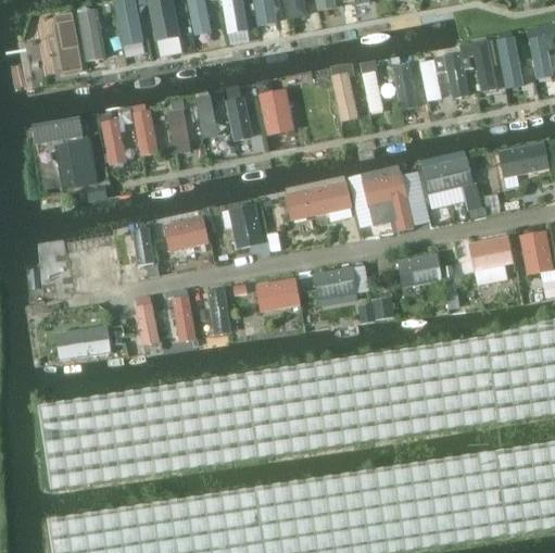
[(158,0),(150,1),(156,40),(172,37),(165,0),(158,0)]
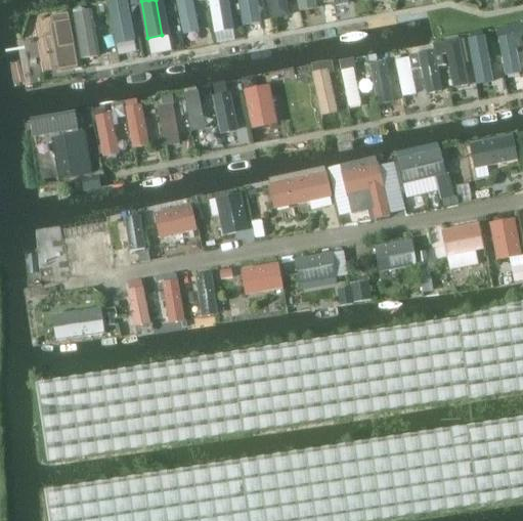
[(198,28),(191,0),(176,0),(183,31),(198,28)]
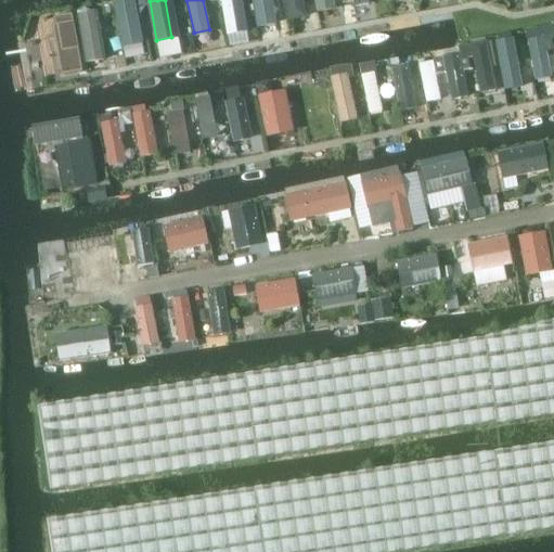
[(222,0),(228,27),(242,24),(237,0),(222,0)]
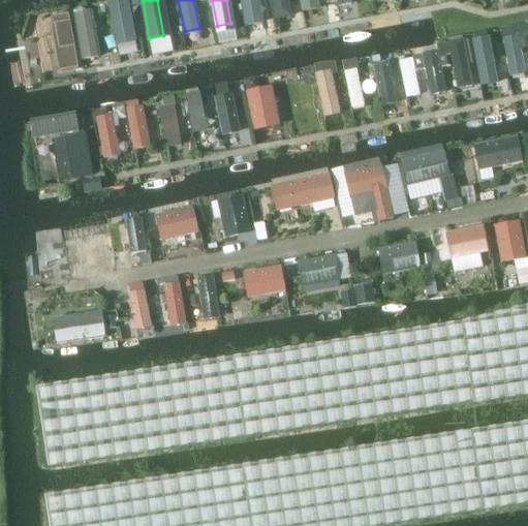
[(256,11),(254,0),(241,0),(244,14),(256,11)]
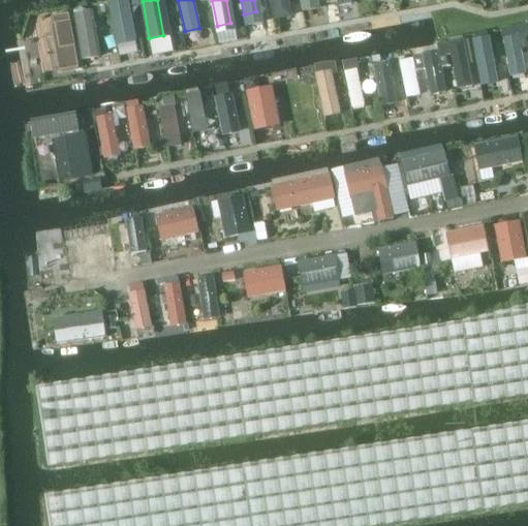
[(270,0),(273,17),(290,13),(288,0),(270,0)]
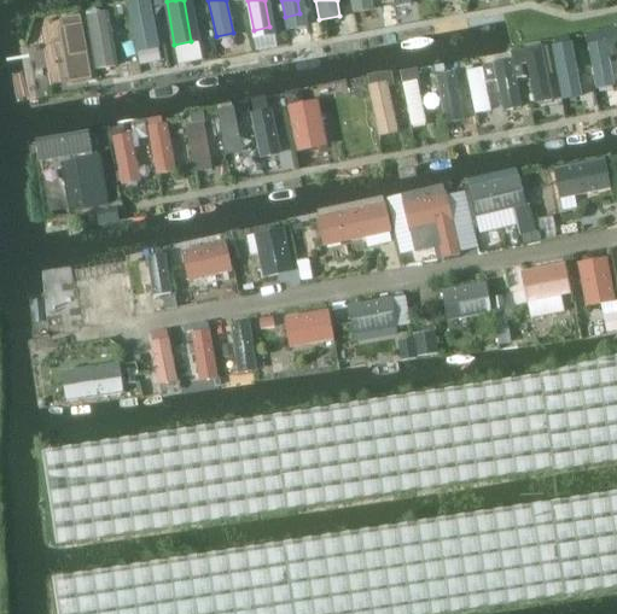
[(372,6),(371,0),(349,0),(351,10),(372,6)]
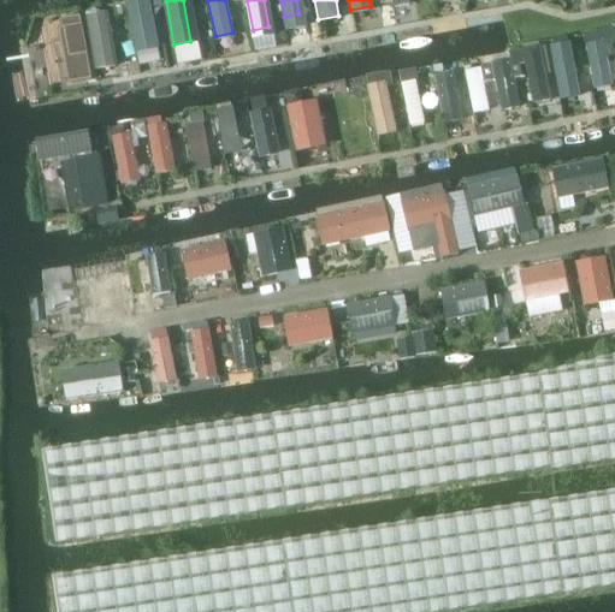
[(154,51),(146,7),(129,11),(137,54),(154,51)]
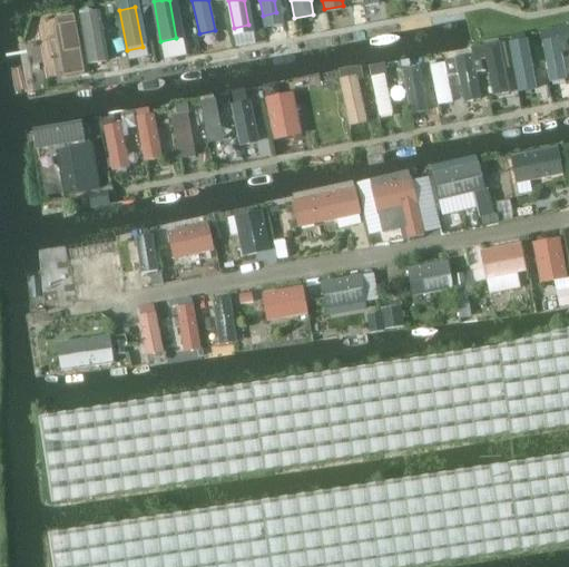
[(82,17),(89,57),(105,54),(98,13),(82,17)]
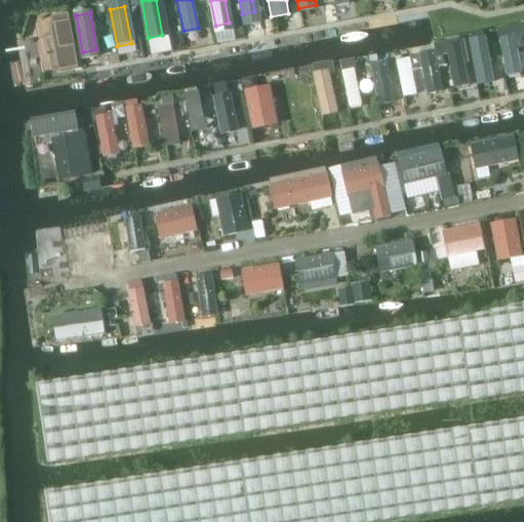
[(65,66),(77,64),(69,19),(56,22),(65,66)]
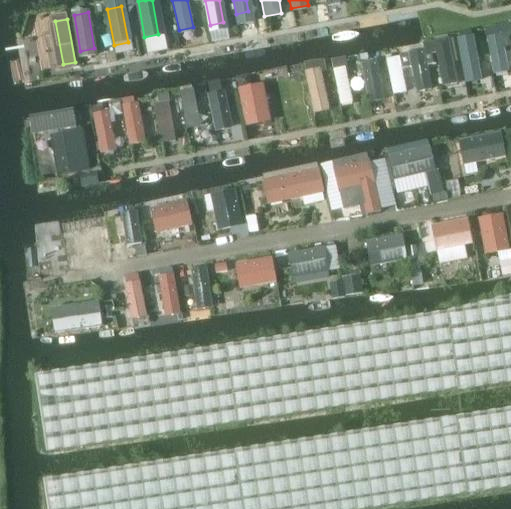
[(510,20),(485,26),(486,35),(501,33),(504,32),(506,39),(510,37),(510,20)]
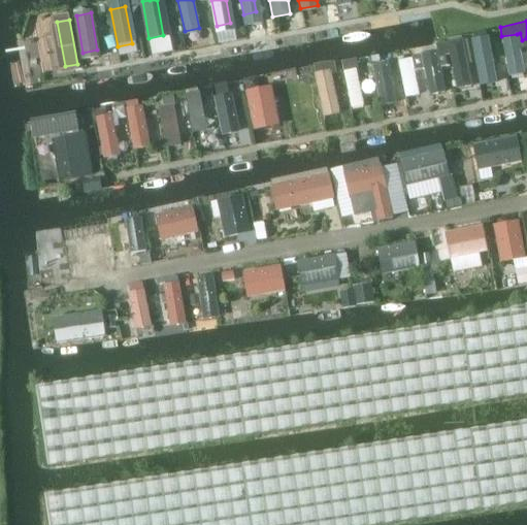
[(501,36),(508,73),(523,70),(517,34),(501,36)]
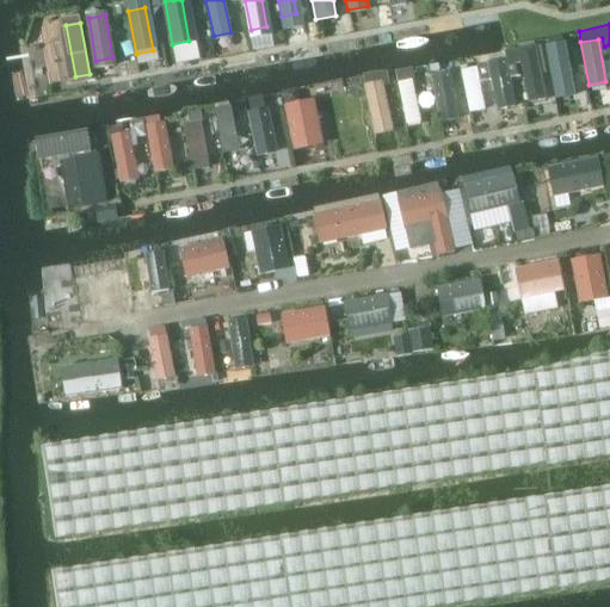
[(521,60),(528,99),(546,95),(535,43),(517,47),(521,60)]
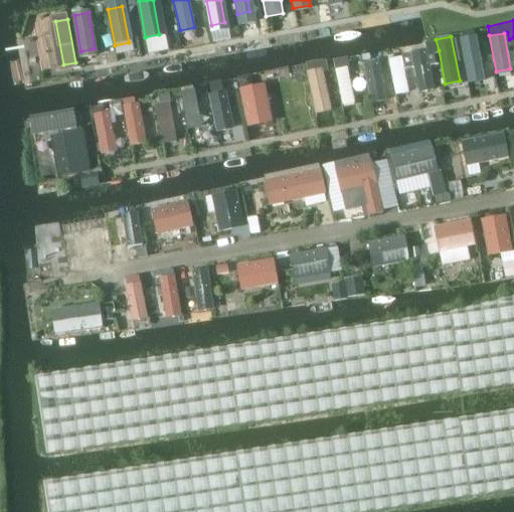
[(424,40),(423,40),(423,41),(425,48),(429,63),(435,62),(433,51),(439,50),(436,39),(436,38),(424,40)]
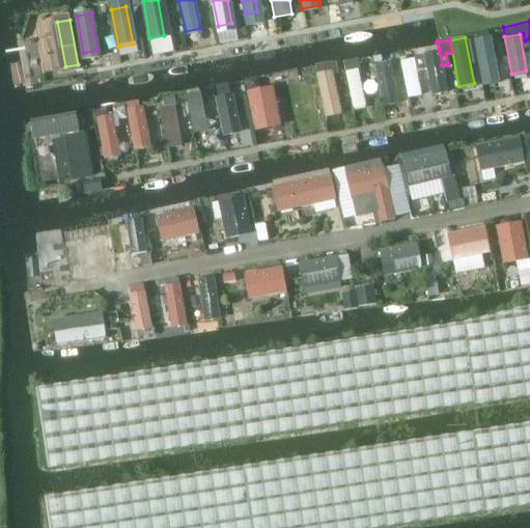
[(475,43),(481,78),(495,75),(489,40),(475,43)]
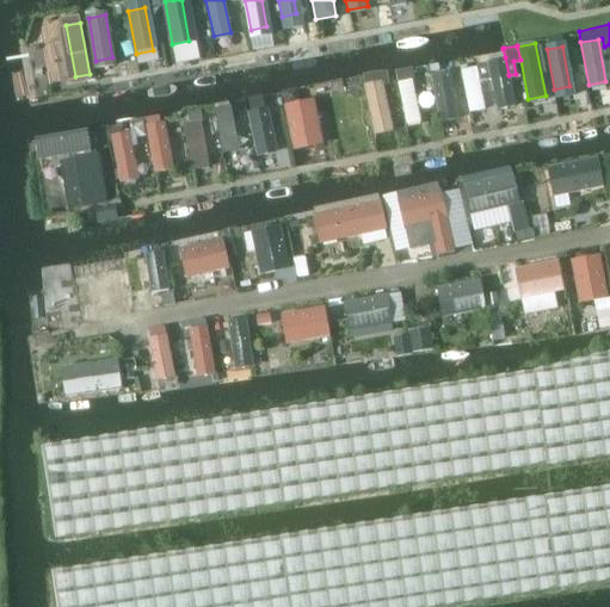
[(487,55),(475,57),(479,79),(491,76),(487,61),(487,55)]
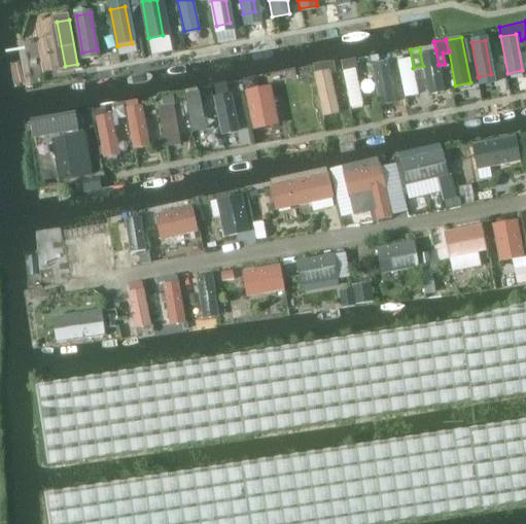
[(423,66),(428,92),(444,89),(439,65),(435,49),(420,53),(423,66)]
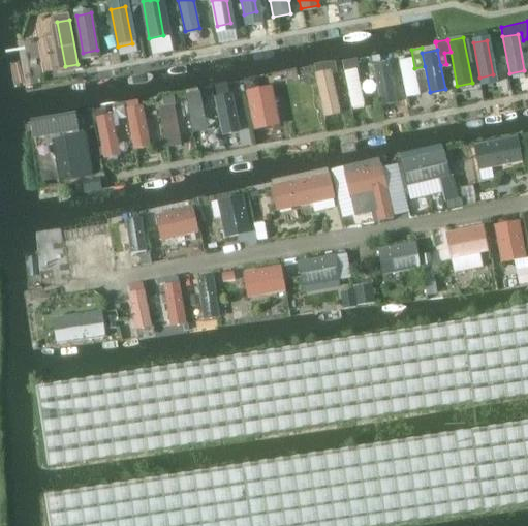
[(404,92),(415,90),(410,56),(398,58),(404,92)]
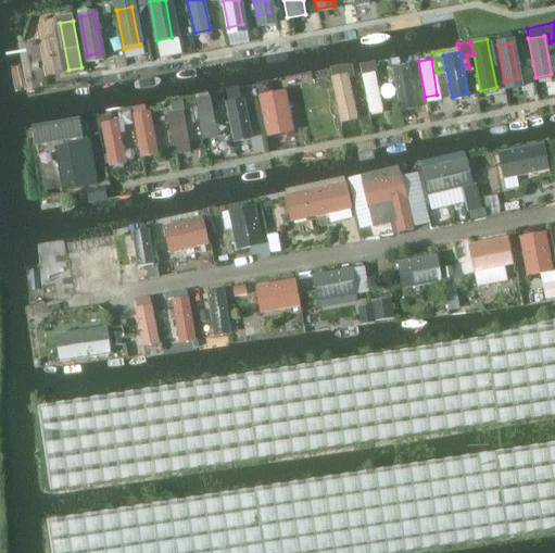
[(351,62),(329,65),(330,73),(343,71),(348,70),(349,74),(353,73),(351,62)]
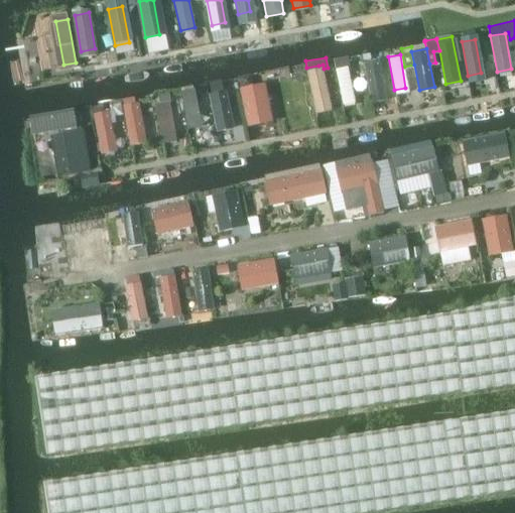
[(346,57),(334,59),(336,69),(348,66),(346,57)]
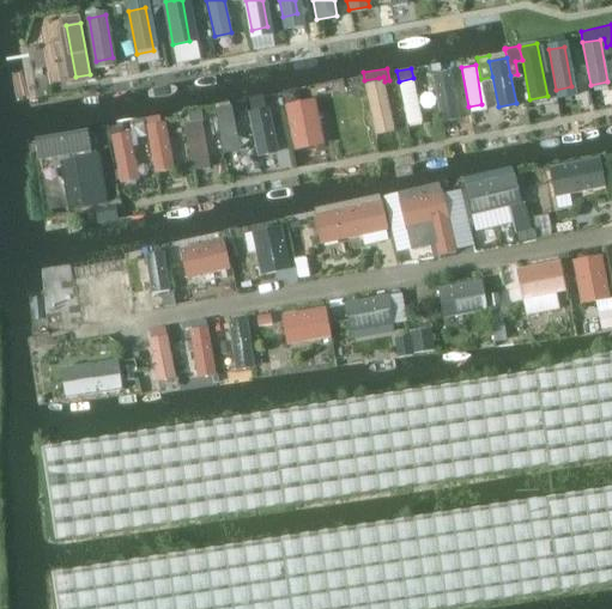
[(431,73),(440,120),(459,116),(450,69),(431,73)]
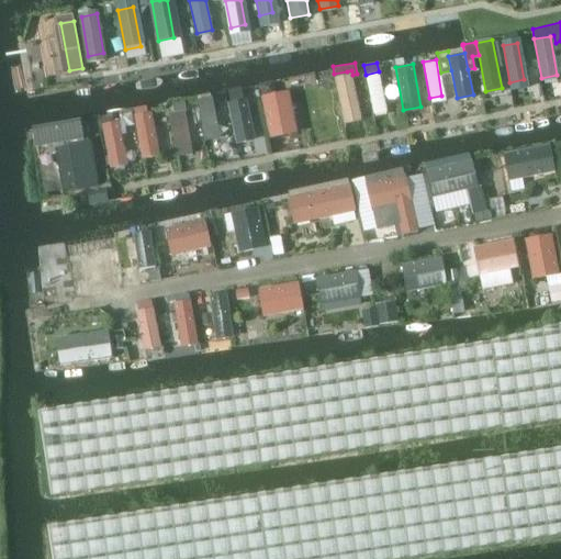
[(343,115),(356,113),(347,71),(334,74),(343,115)]
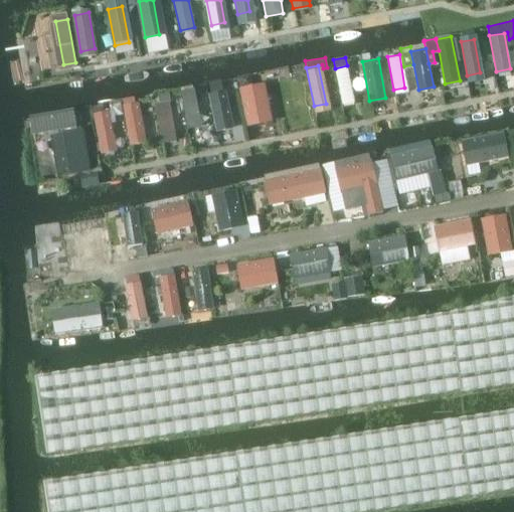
[(335,68),(342,103),(354,101),(347,65),(335,68)]
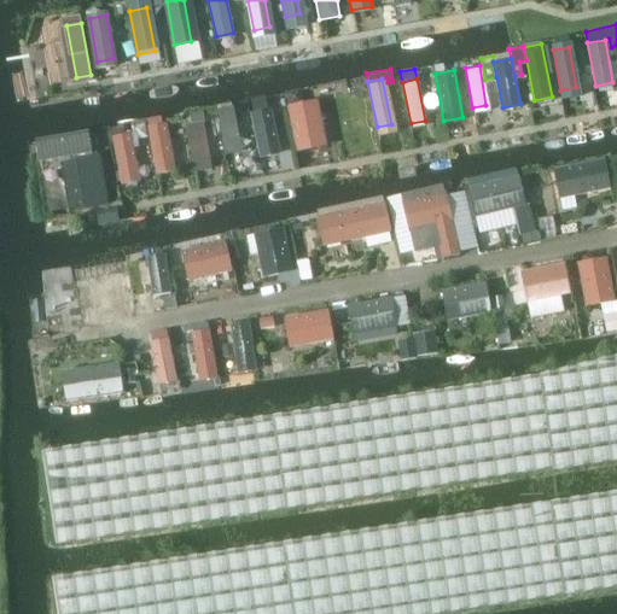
[(345,89),(333,92),(335,98),(342,101),(348,100),(345,89)]
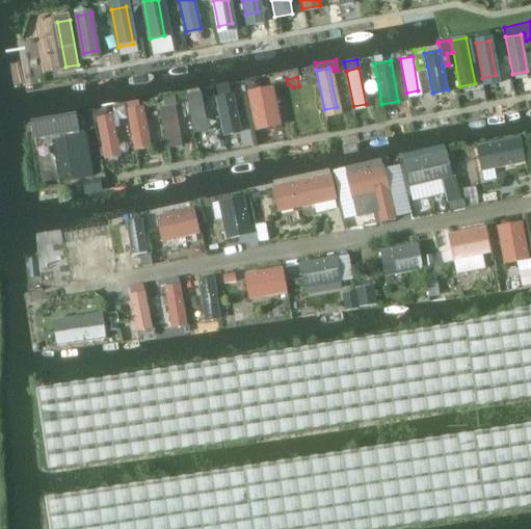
[(228,81),(215,83),(215,85),(217,95),(230,93),(228,82),(228,81)]
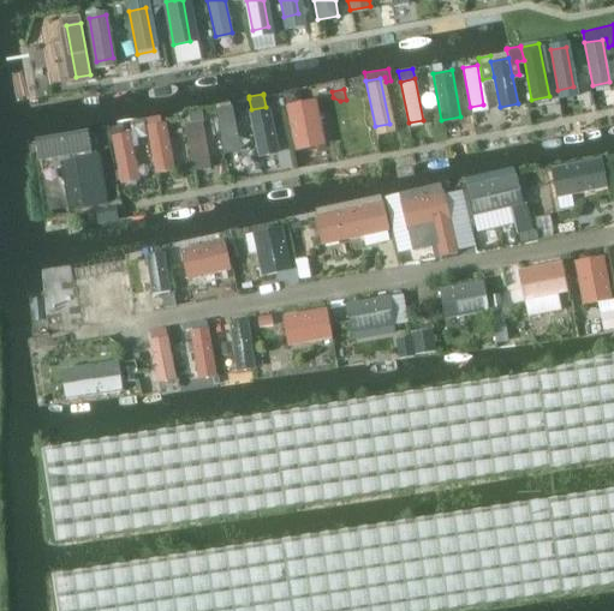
[(315,99),(305,101),(287,105),(296,147),(325,142),(315,99)]
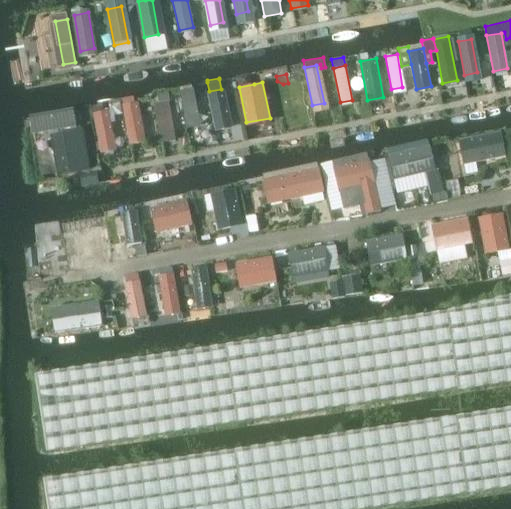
[(199,124),(191,84),(178,87),(186,127),(199,124)]
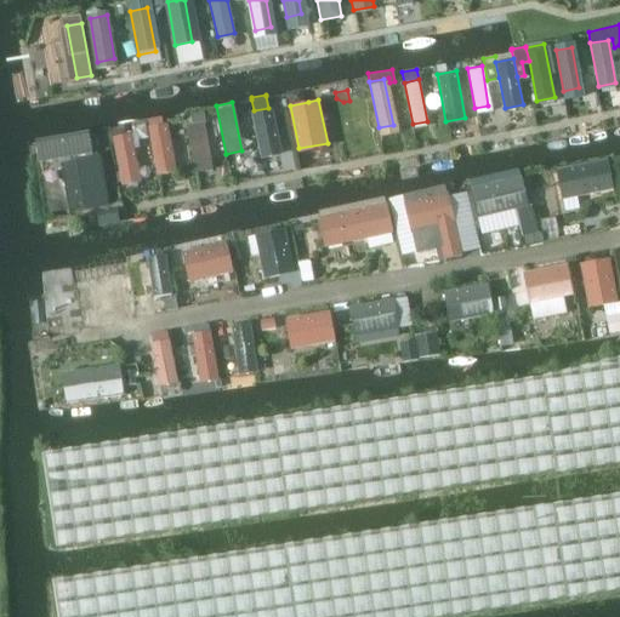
[(254,110),(251,112),(261,156),(282,152),(271,107),(268,108),(254,110)]
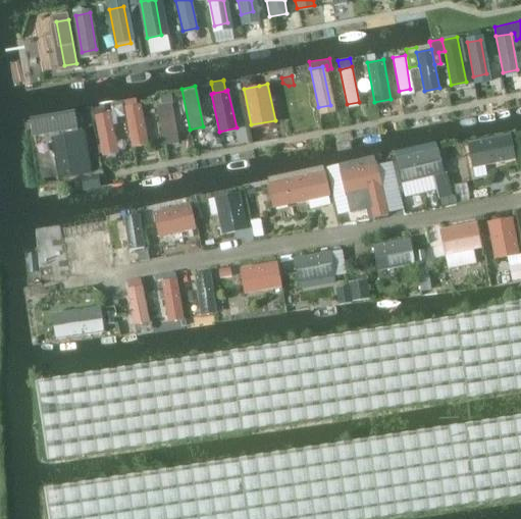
[(160,96),(155,97),(157,105),(171,102),(169,93),(160,95),(160,96)]
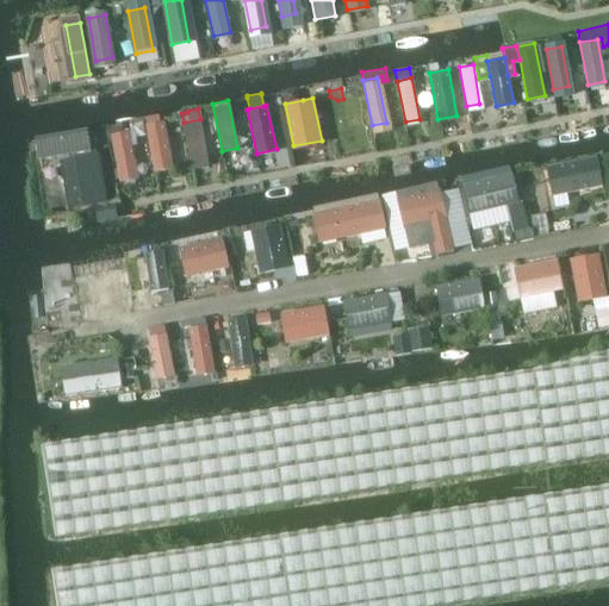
[(155,169),(173,166),(163,120),(147,124),(155,169)]
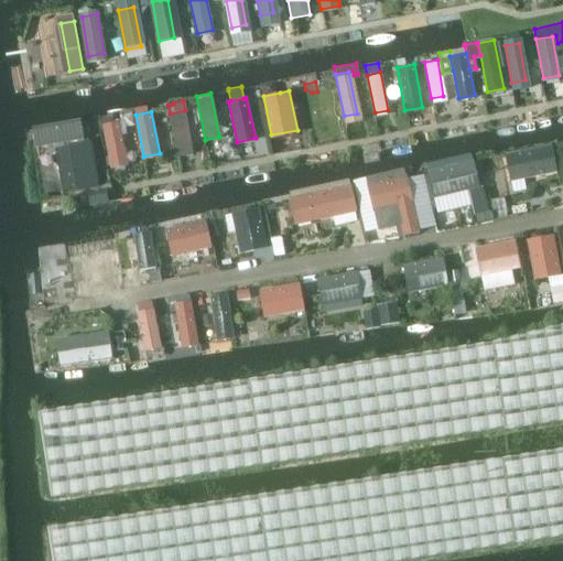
[(185,112),(170,115),(177,154),(193,151),(185,112)]
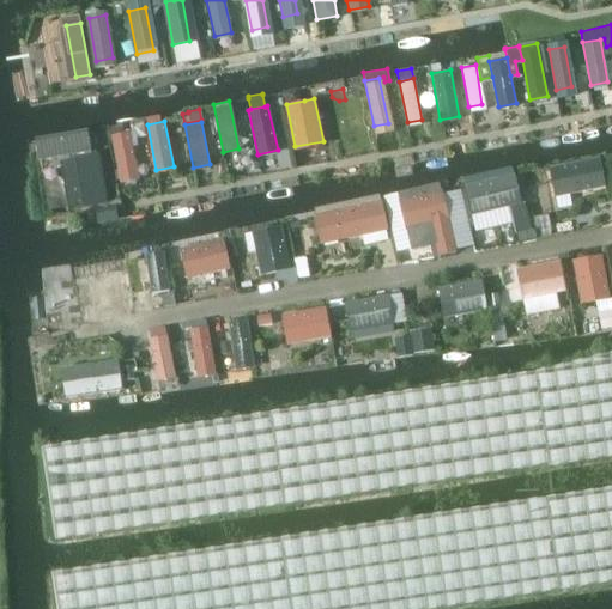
[(128,129),(109,134),(120,181),(139,177),(128,129)]
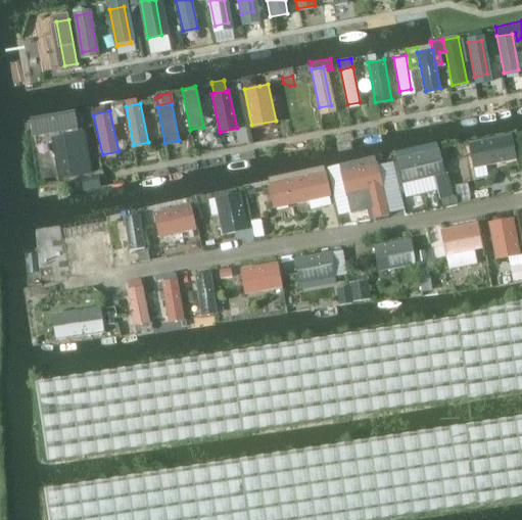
[(31,120),(34,136),(77,128),(74,111),(31,120)]
